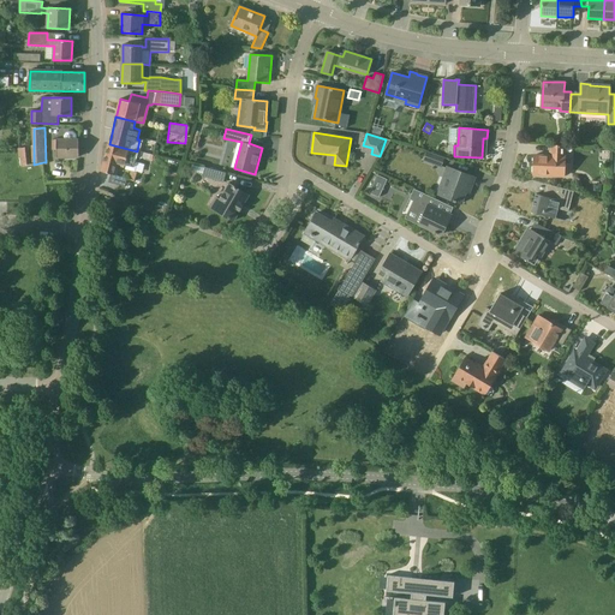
[(57,150),(57,157),(79,157),(79,139),(53,139),(53,150),(57,150)]
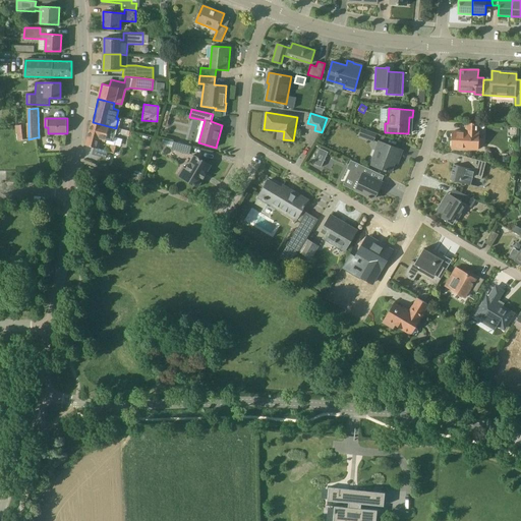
[(116,128),(93,122),(92,122),(85,146),(97,148),(99,138),(108,140),(112,141),(114,136),(116,128)]
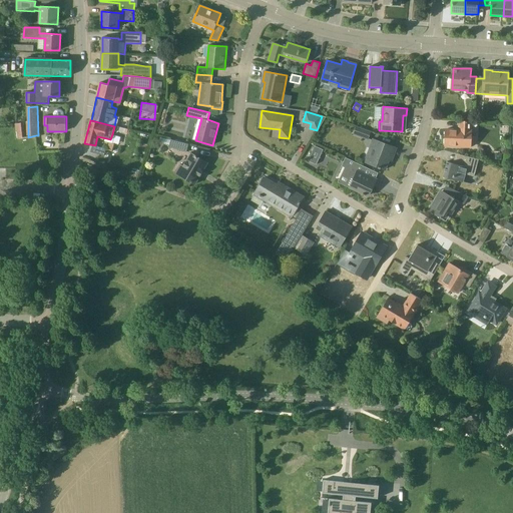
[(470,146),(471,121),(459,121),(459,130),(446,129),(445,145),(470,146)]
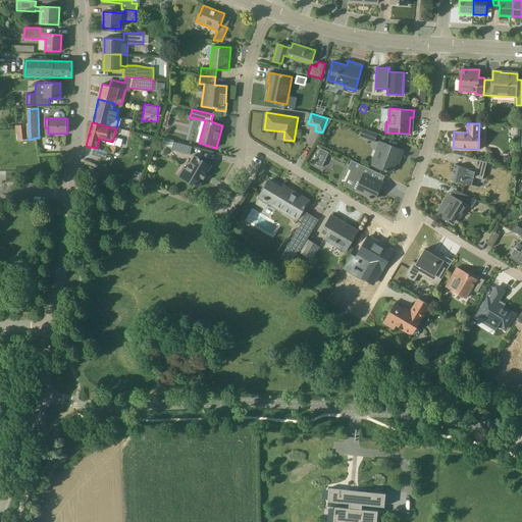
[(15,125),(15,128),(15,136),(16,141),(27,140),(27,139),(25,124),(15,125)]
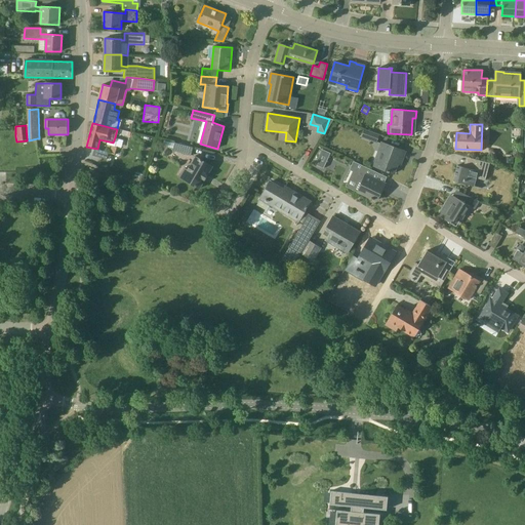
[(375,143),(378,135),(364,130),(361,137),(375,143)]
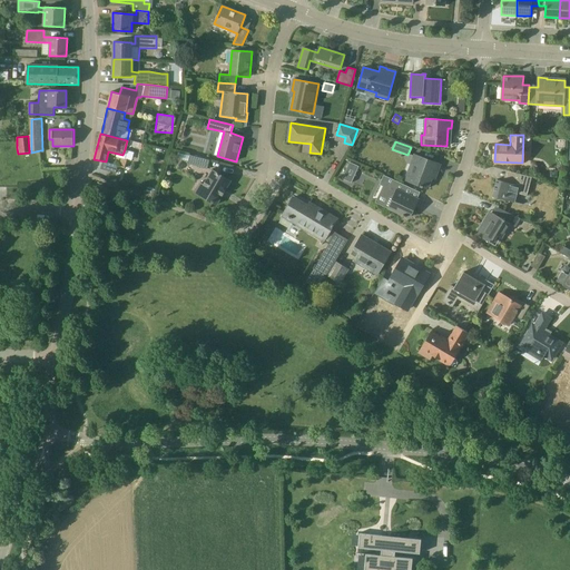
[(186,164),(196,166),(206,168),(209,159),(189,154),(186,164)]
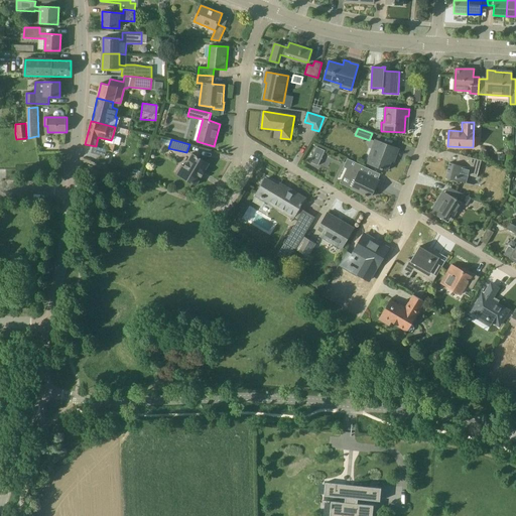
[(366,162),(370,164),(380,168),(382,169),(382,168),(387,170),(392,157),(395,158),(398,149),(374,140),(366,162)]
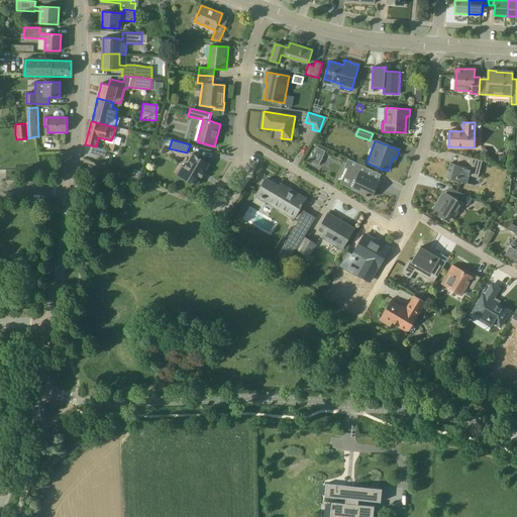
[(113,151),(115,144),(110,142),(108,147),(107,147),(107,150),(113,151)]
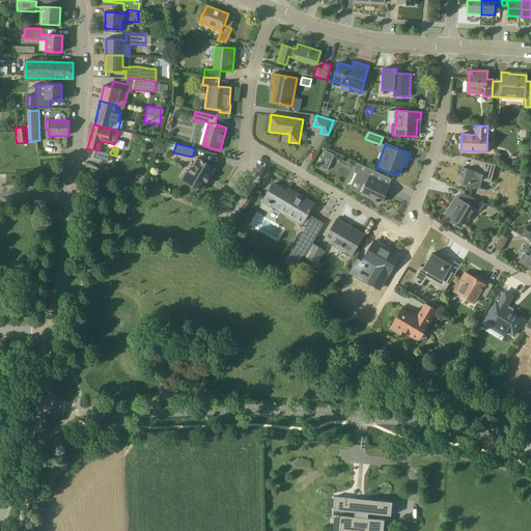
[(335,155),(326,150),(318,166),(328,170),(335,155)]
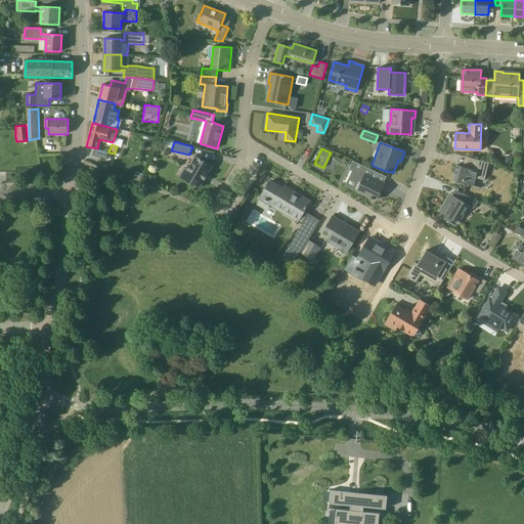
[(200,188),(212,166),(194,156),(186,170),(183,168),(178,176),(200,188)]
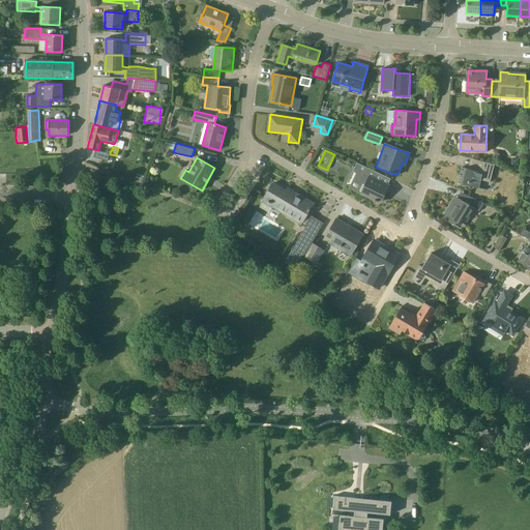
[(481,179),(490,181),(494,165),(475,159),(472,170),(462,167),(460,176),(460,177),(459,183),(478,188),(481,179)]
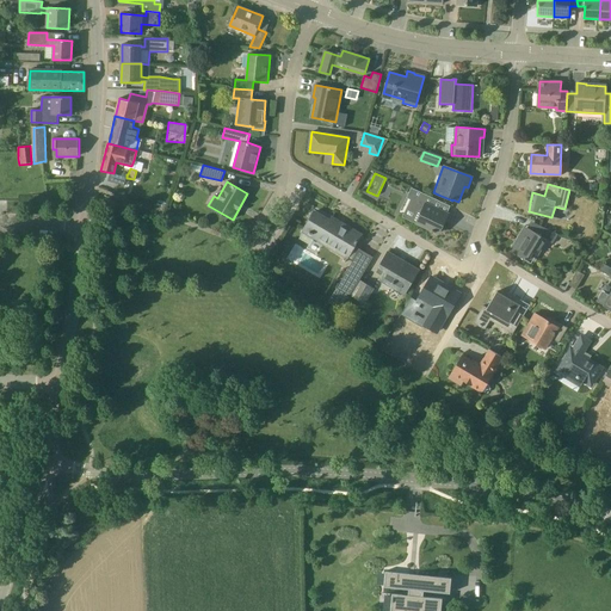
[(445,230),(442,228),(448,214),(433,207),(437,199),(417,190),(408,207),(421,214),(417,223),(438,233),(439,233),(443,235),(445,230)]
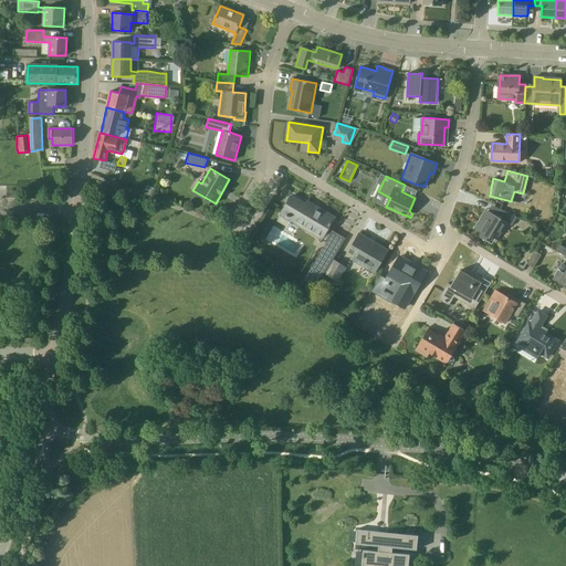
[(323,240),(331,227),(336,219),(315,207),(314,210),(291,196),(282,212),(313,230),(312,232),(323,240)]
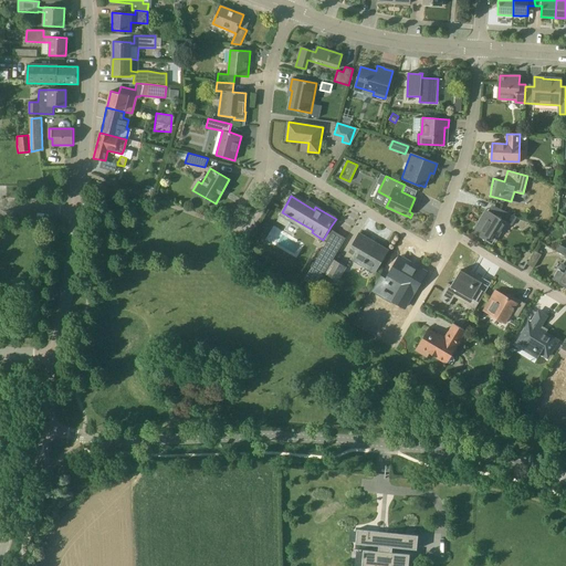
[(501,209),(496,216),(489,211),(480,224),(478,223),(472,232),(488,241),(492,233),(498,237),(506,222),(512,226),(517,217),(501,209)]
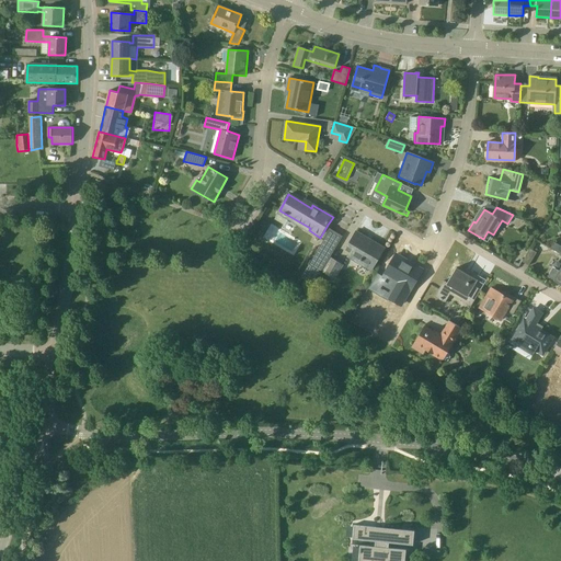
[(356,231),(351,240),(347,245),(353,249),(347,258),(370,271),(384,250),(365,239),(366,237),(356,231)]
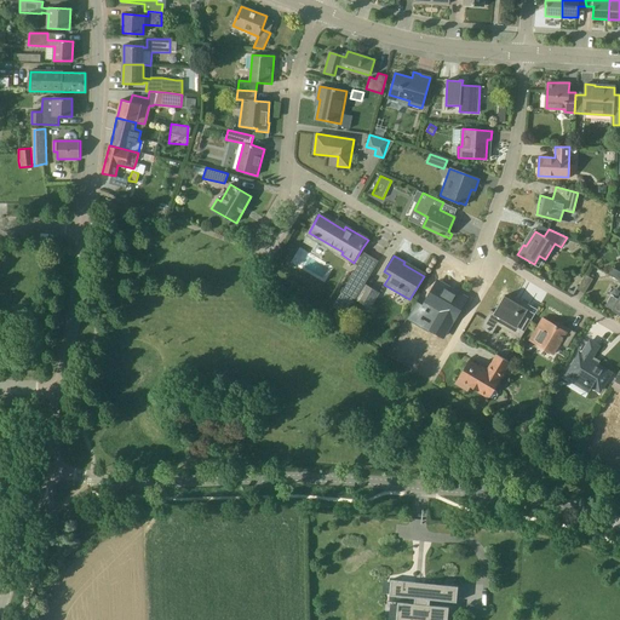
[(371,273),(359,265),(343,291),(356,298),(366,282),(371,273)]
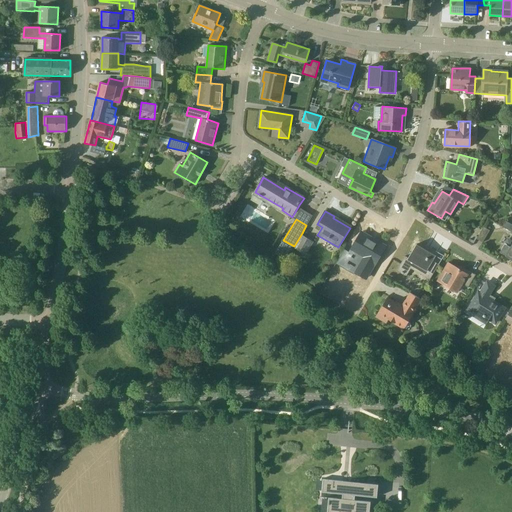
[(511,224),(506,220),(502,226),(511,231),(511,224)]
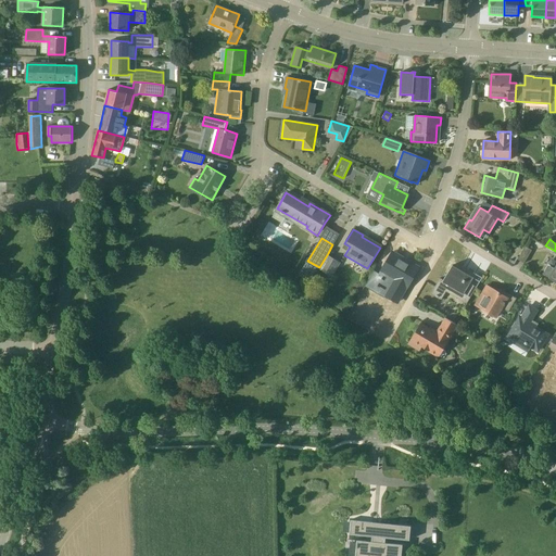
[(525,263),(530,254),(533,248),(526,244),(518,260),(525,263)]
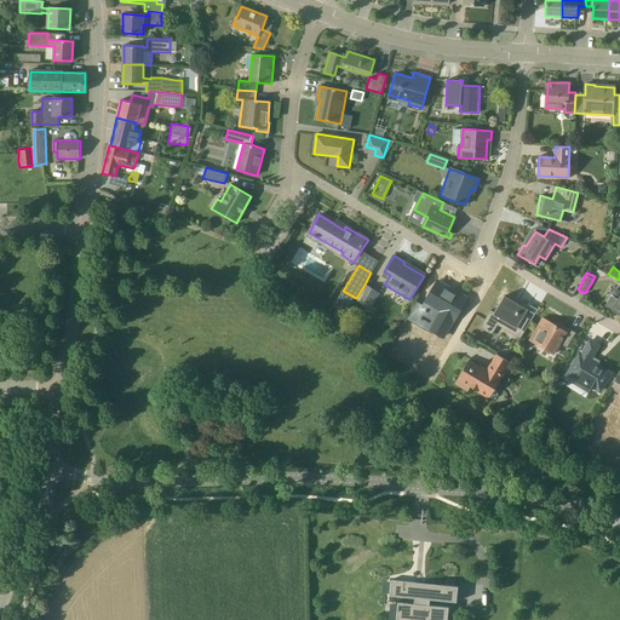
[(430,329),(431,331),(432,331),(428,338),(429,343),(432,344),(436,343),(441,336),(443,337),(453,320),(454,320),(466,298),(437,281),(432,290),(431,288),(430,292),(431,292),(425,303),(434,308),(429,315),(435,319),(430,329)]
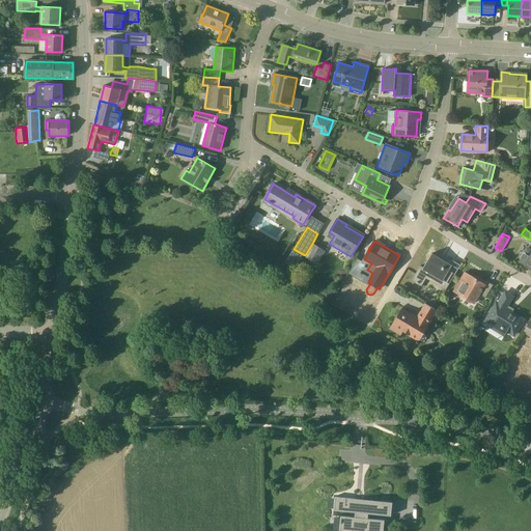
[(313,242),(305,255),(318,263),(327,249),(313,242)]
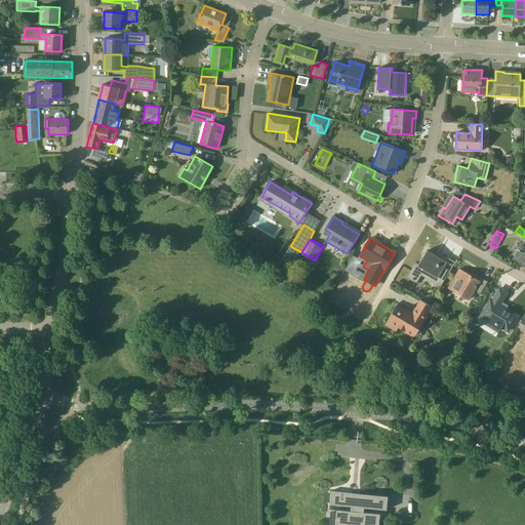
[(513,258),(524,266),(524,252),(524,253),(518,249),(513,258)]
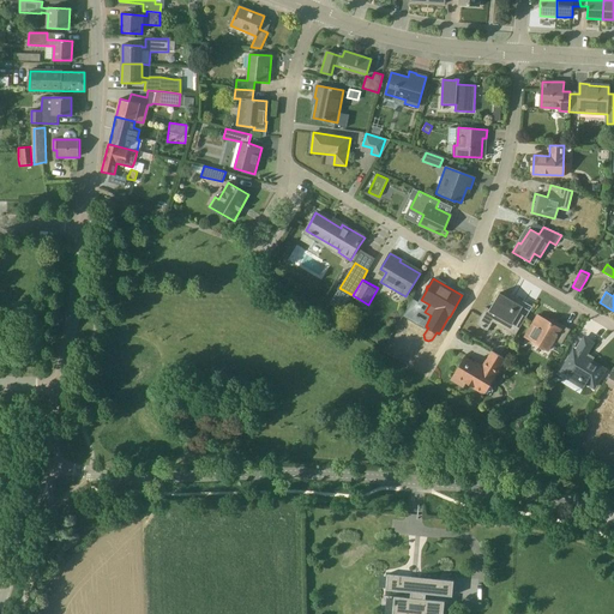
[(486,307),(476,324),(487,331),(493,323),(515,336),(527,317),(519,313),(525,302),(516,296),(513,301),(500,293),(489,309),(486,307)]
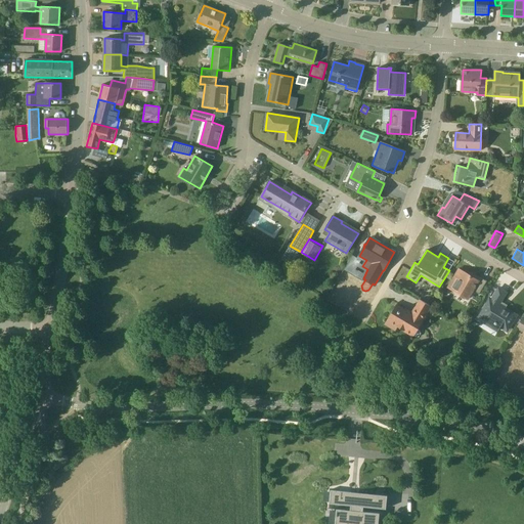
[(352,271),(359,258),(352,254),(345,266),(352,271)]
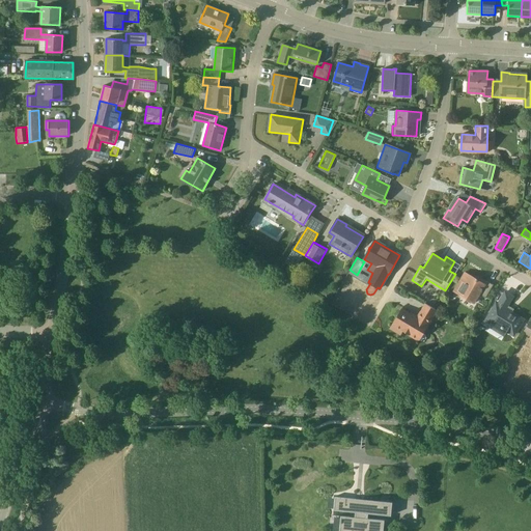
[(479,295),(485,298),(494,285),(483,279),(482,282),(465,272),(454,289),(459,292),(458,295),(474,303),(479,295)]
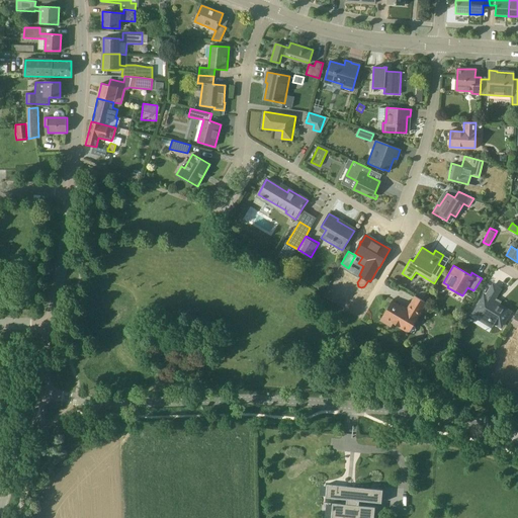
[(501,327),(510,312),(493,301),(500,289),(493,284),(486,296),(484,296),(475,311),(501,327)]
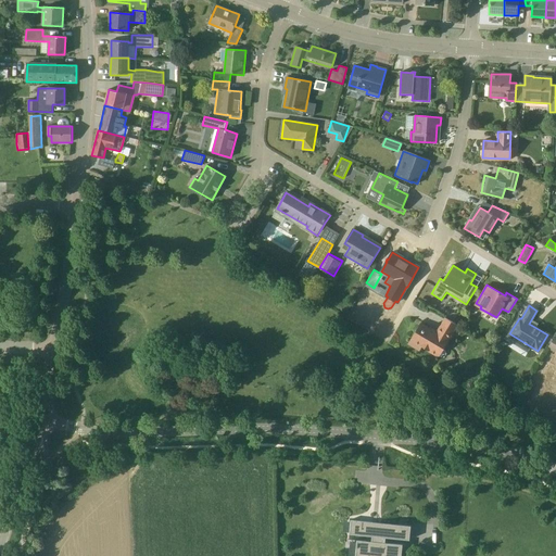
[(457,325),(445,317),(437,332),(421,324),(408,344),(419,350),(421,346),(439,356),(441,357),(444,356),(446,353),(445,350),(443,349),(457,325)]
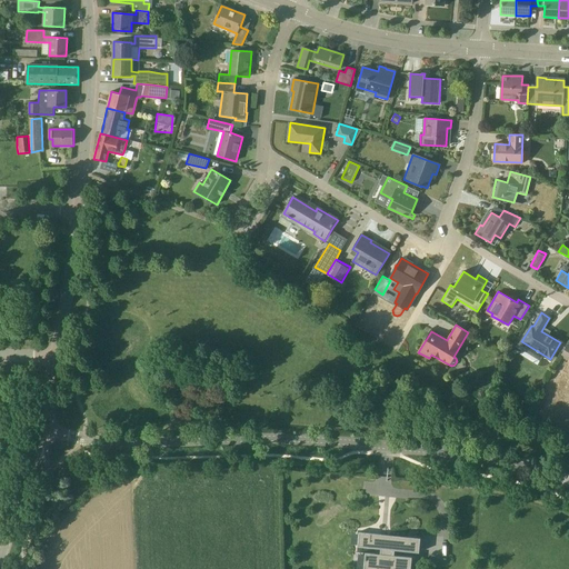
[(410,568),(411,557),(393,555),(393,550),(418,551),(419,537),(359,532),(358,547),(379,549),(379,553),(366,552),(363,568),(410,568)]
